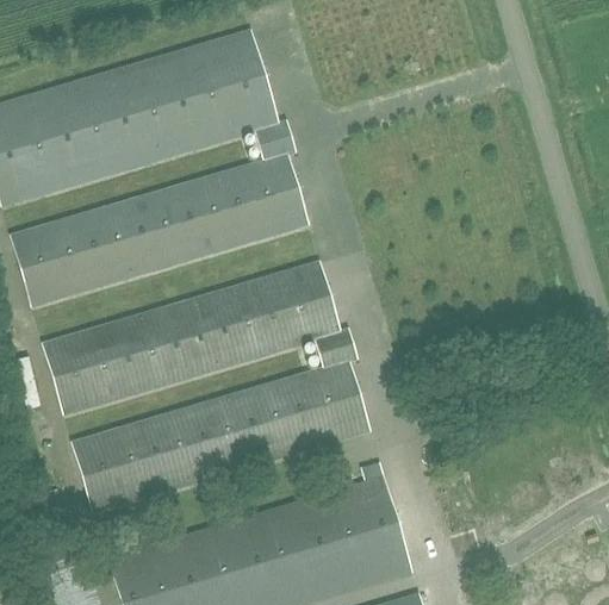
[(249,29),(0,104),(0,203),(1,206),(254,131),(262,158),(10,234),(31,305),(308,223),(286,153),(294,150),(285,118),(283,111),(275,113),(254,43),(249,29)]
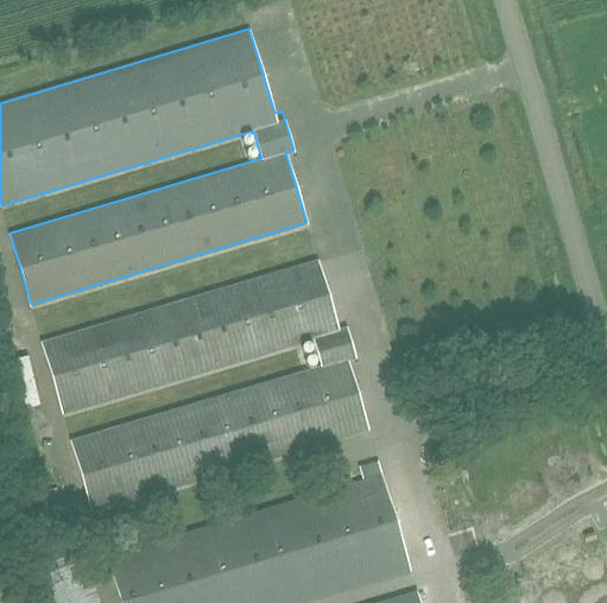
[(317,258),(42,341),(63,411),(314,336),(321,363),(70,438),(92,509),(368,427),(347,357),(355,355),(346,325),(339,328),(317,258)]
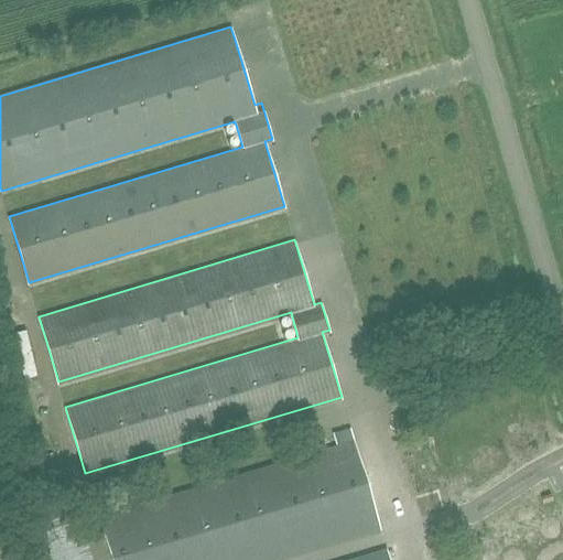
[(266,559),(380,526),(354,440),(100,515),(114,559),(266,559)]
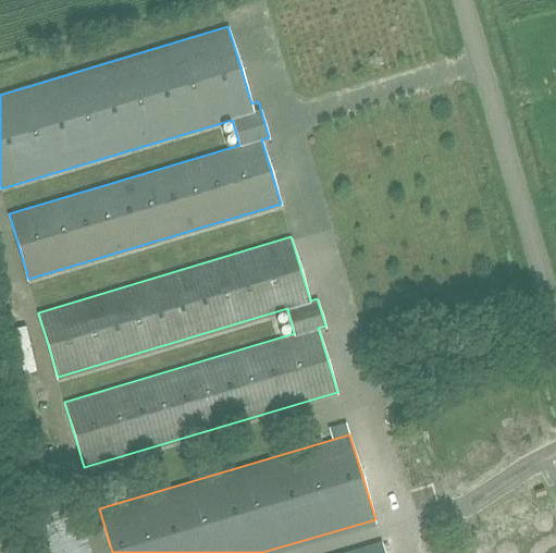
[(60,508),(36,515),(41,532),(65,526),(60,508)]
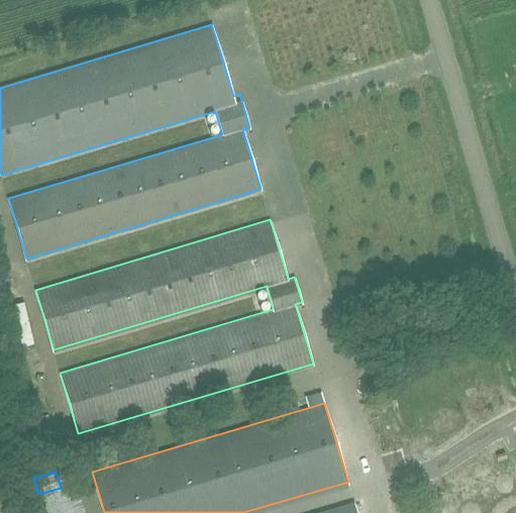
[(357,512),(354,502),(315,512),(357,512)]
